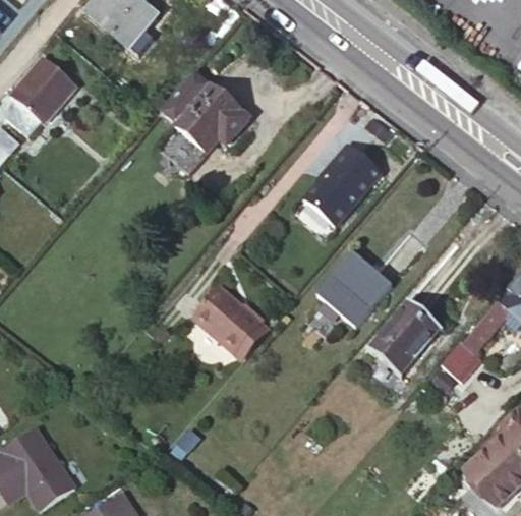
[(156,17),(135,0),(94,0),(84,10),(130,48),(156,17)]
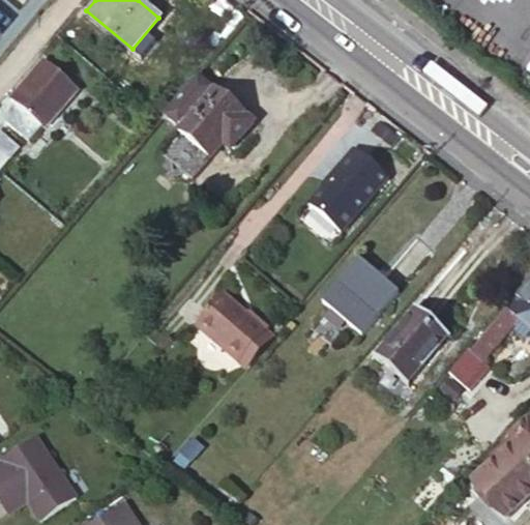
[(46,124),(77,88),(42,58),(10,93),(15,97),(12,101),(17,105),(5,117),(28,138),(40,121),(46,124)]
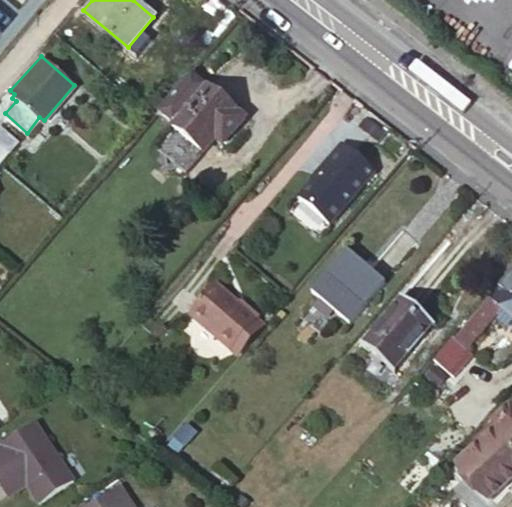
[(208,81),(193,68),(190,72),(205,85),(208,81)]
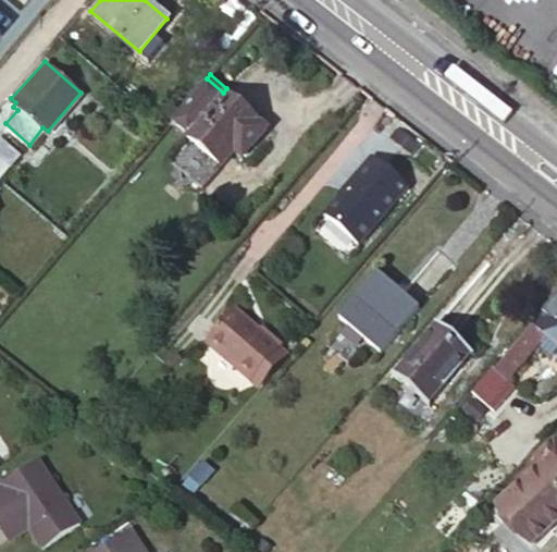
[(223,93),(207,78),(171,119),(187,134),(223,93)]
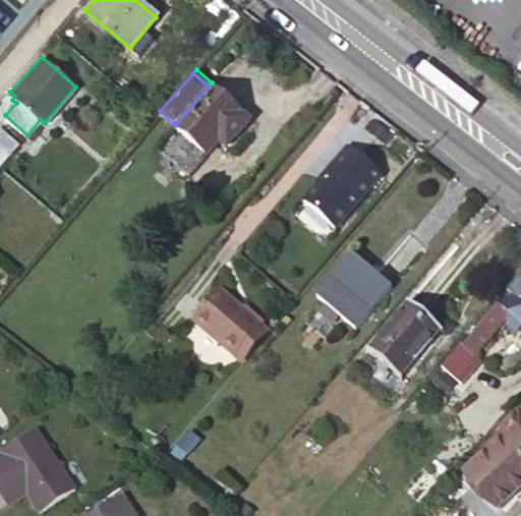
[(227,129),(234,135),(251,116),(212,82),(209,87),(175,125),(206,151),(207,153),(217,139),(227,129)]
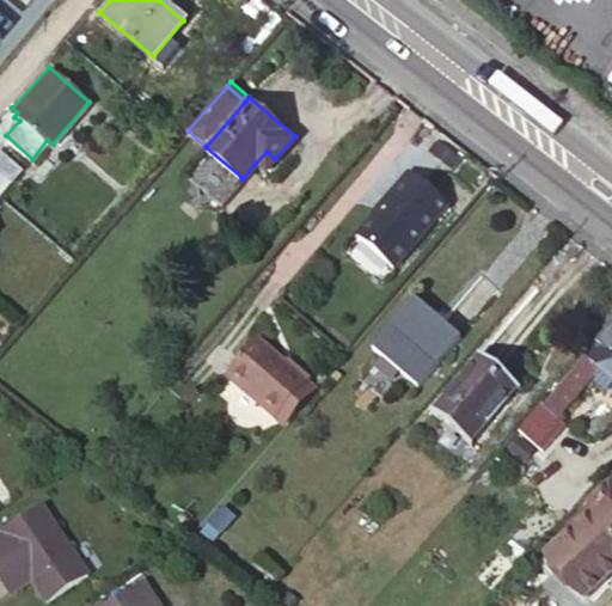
[(242,177),(206,147),(185,171),(221,202),(242,177)]
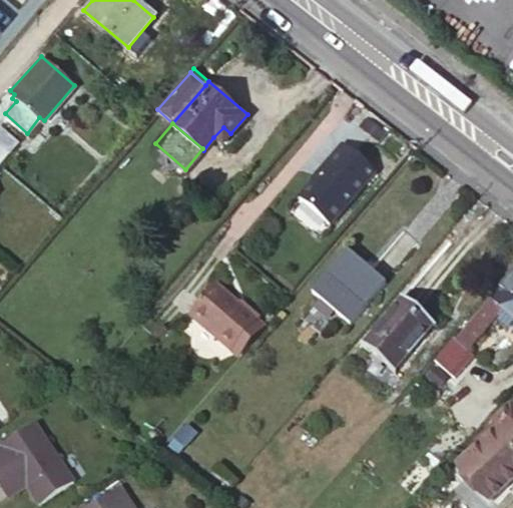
[(0,124),(0,140),(10,149),(18,139),(0,124)]
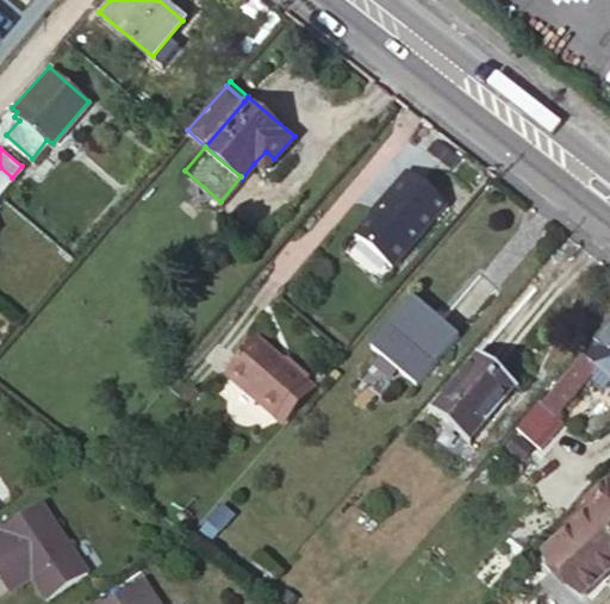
[(265,172),(274,159),(266,151),(254,163),(265,172)]
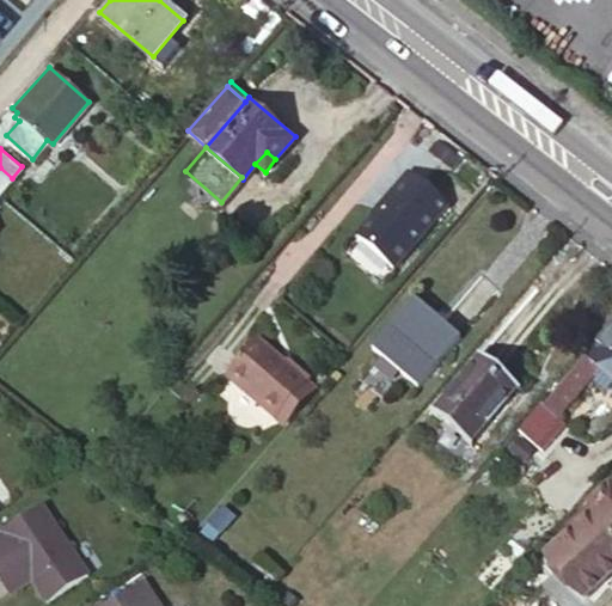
[(12,178),(0,167),(0,187),(4,190),(12,178)]
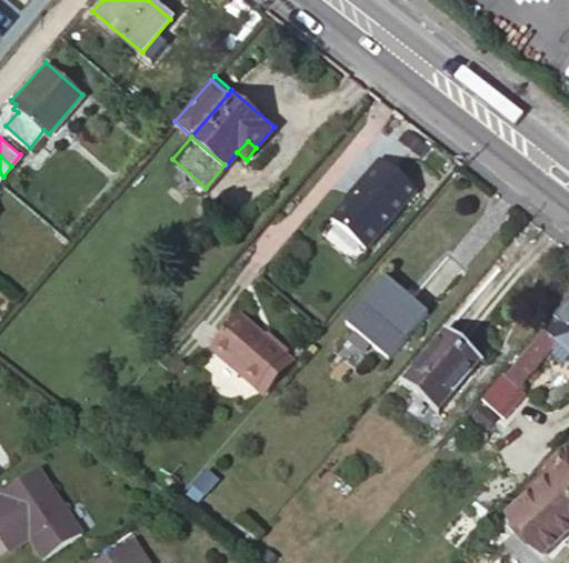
[(362,251),(413,192),(377,161),(353,189),(356,191),(329,223),(362,251)]
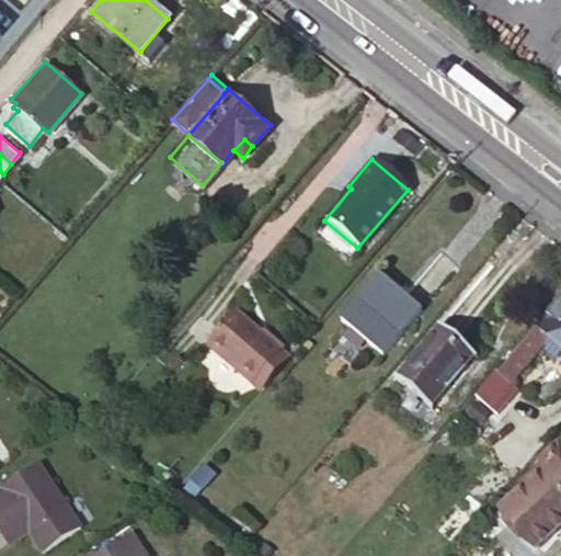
[(398,298),(404,292),(380,271),(374,280),(398,298)]
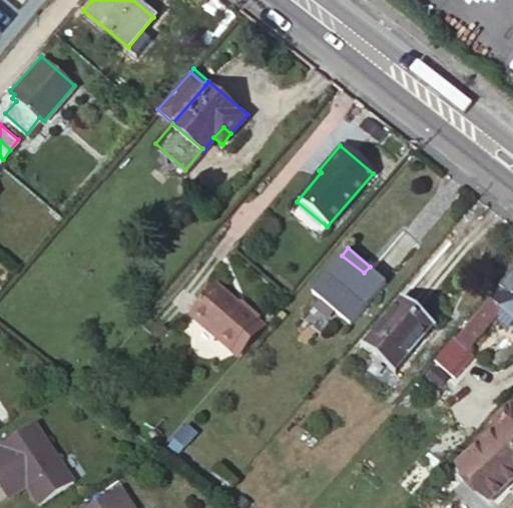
[(385,281),(370,267),(364,273),(342,256),(313,290),(350,321),(385,281)]
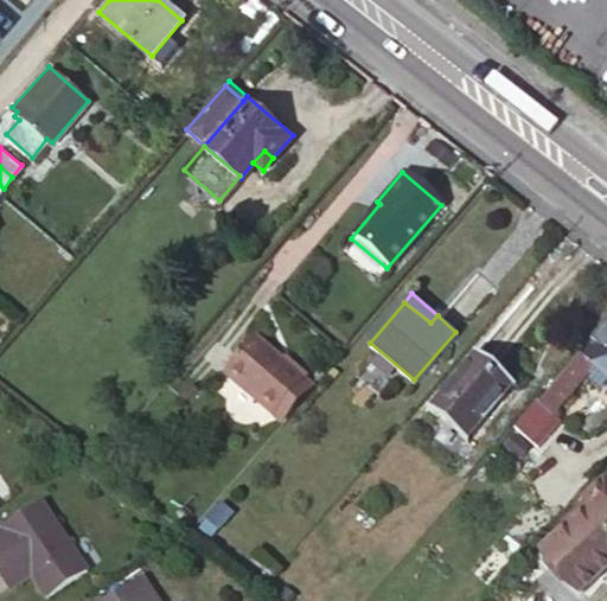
[(550,408),(577,377),(587,366),(590,360),(602,371),(606,375),(606,311),(589,332),(590,333),(602,344),(590,358),(577,347),(576,346),(561,364),(535,396),(532,394),(511,420),(535,440),(557,414),(550,408)]
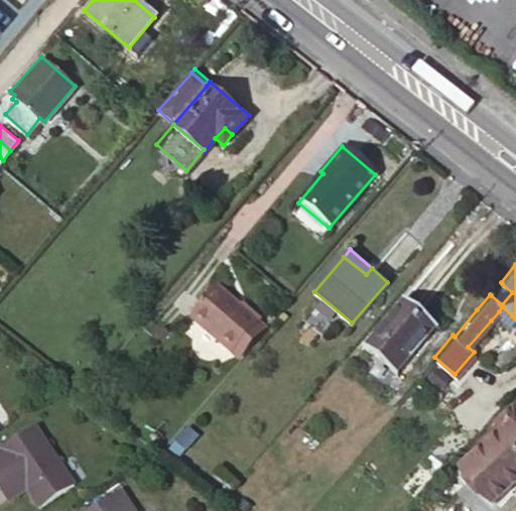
[(502,283),(491,295),(502,304),(512,292),(502,283)]
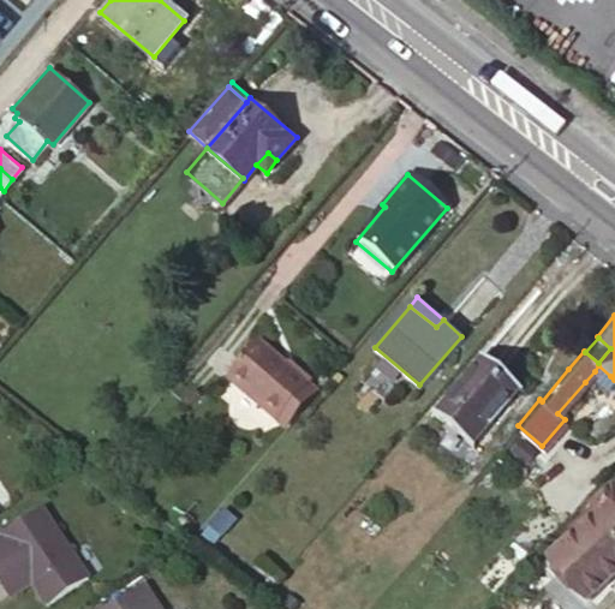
[(276,419),(308,383),(288,368),(258,340),(227,376),(276,419)]
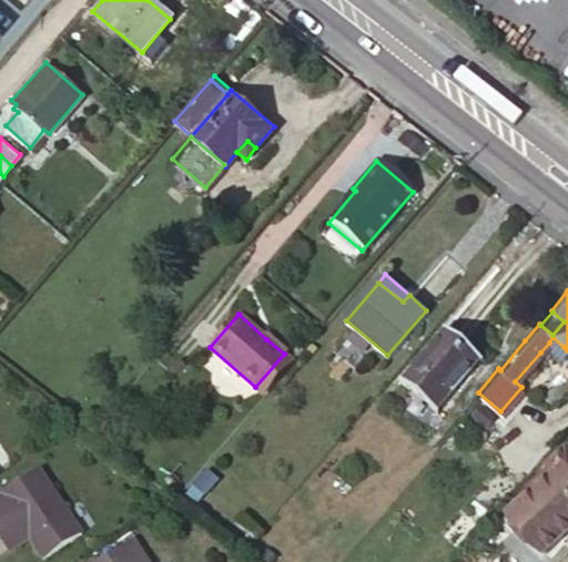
[(401,378),(418,392),(436,409),(480,357),(445,326),(401,378)]
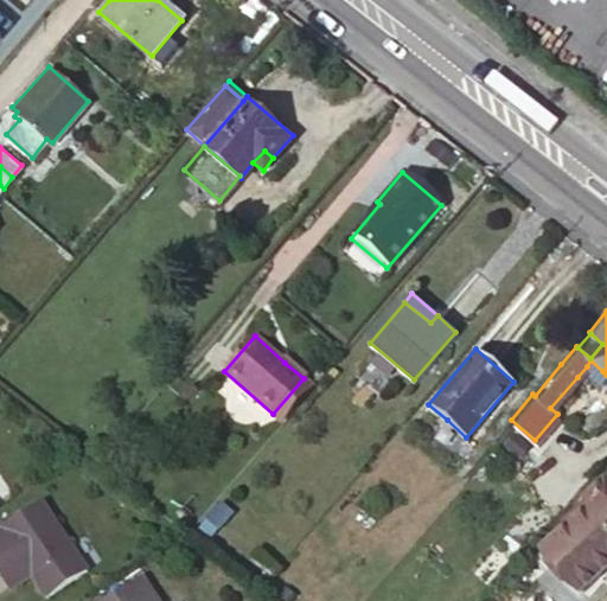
[(304,378),(307,372),(289,358),(285,363),(304,378)]
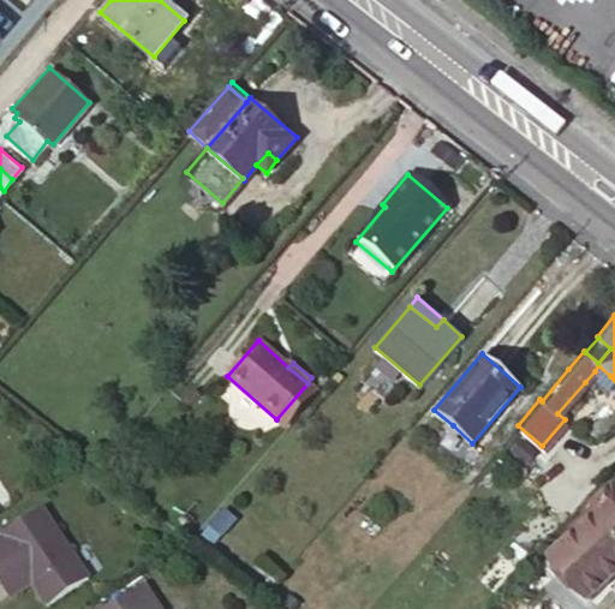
[(598,365),(595,371),(607,381),(610,376),(598,365)]
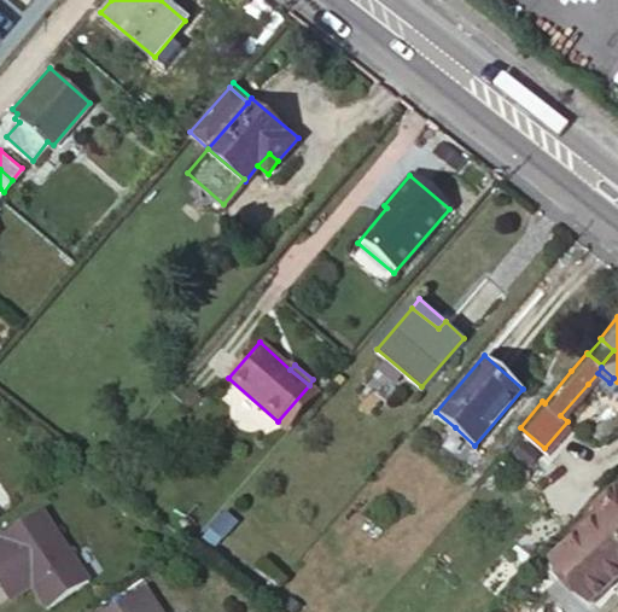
[(278,421),(289,430),(319,394),(309,385),(278,421)]
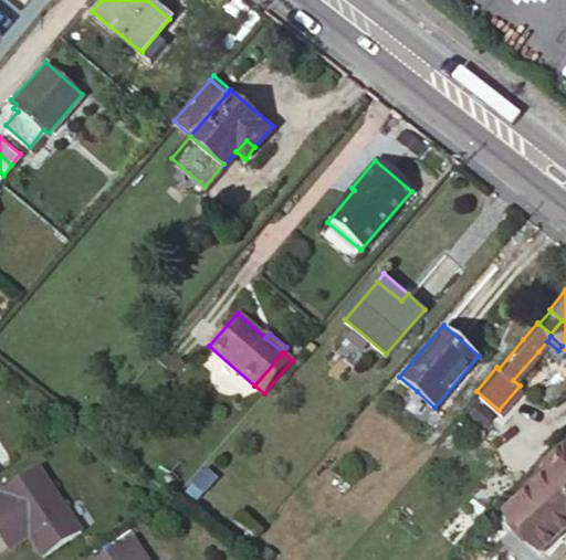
[(435,408),(417,391),(407,402),(425,419),(435,408)]
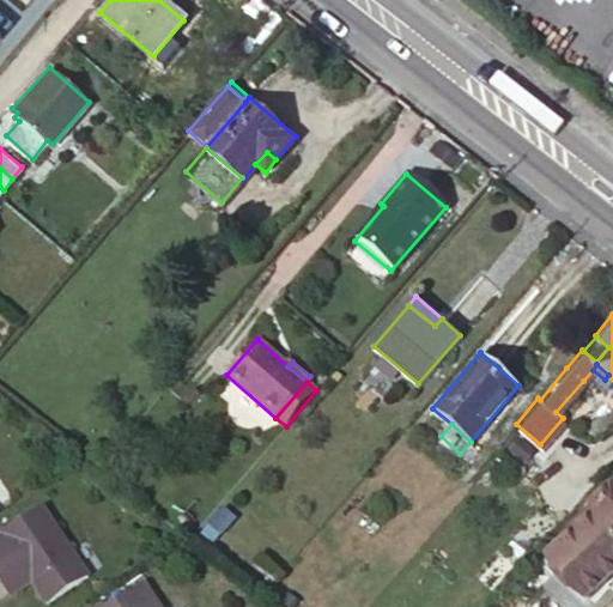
[(612,485),(611,484),(589,503),(593,507),(569,527),(571,532),(547,554),(586,596),(612,570),(612,485)]
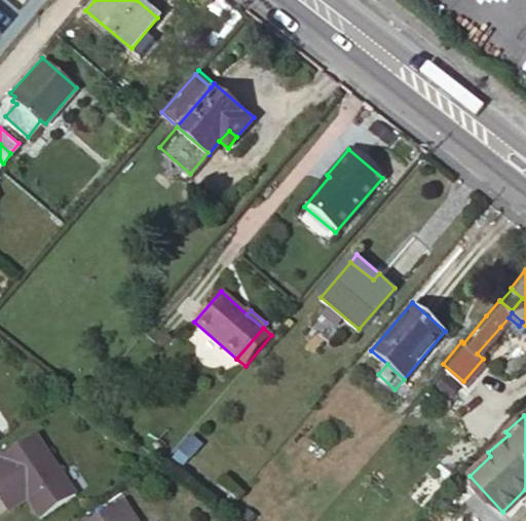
[(0,494),(20,482),(29,496),(40,515),(76,491),(37,431),(0,455),(0,494)]
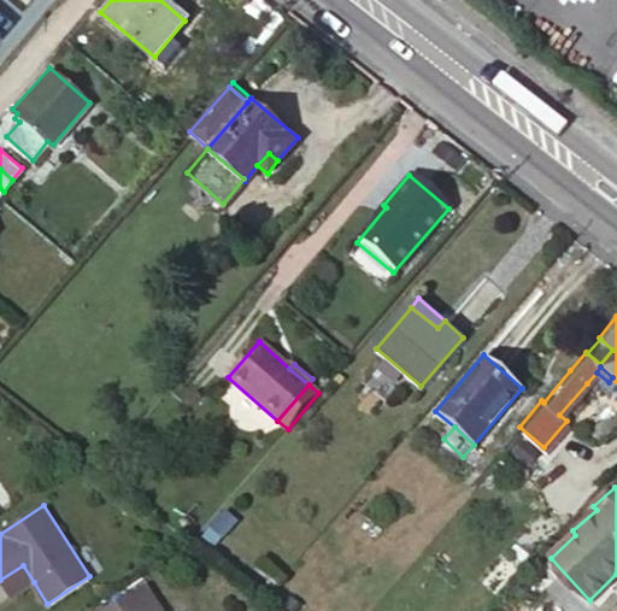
[(0,581),(12,599),(34,582),(23,565),(0,580),(0,581)]
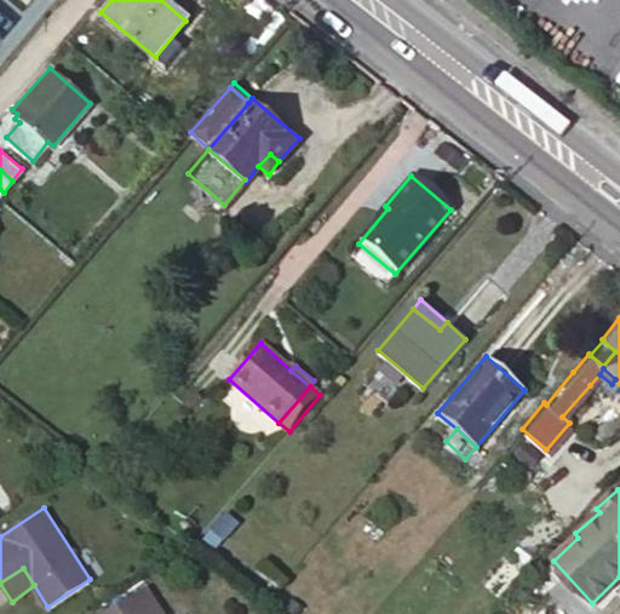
[(165,613),(145,585),(99,613),(165,613)]
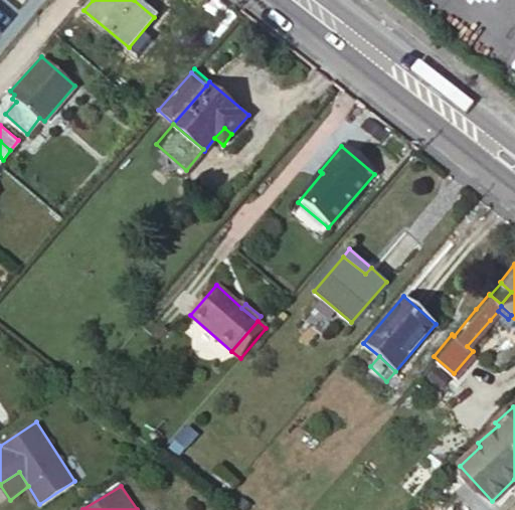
All buildings are outlined.
